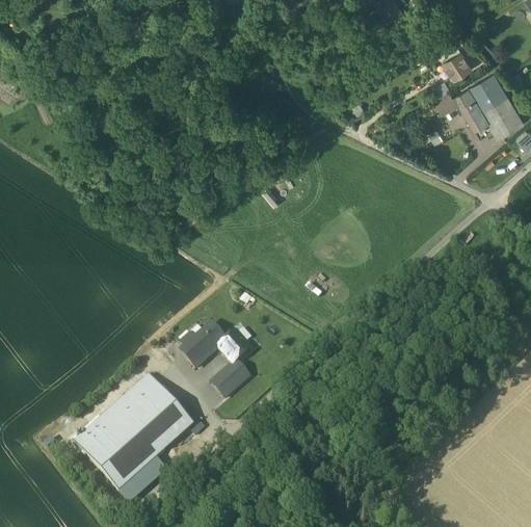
[(373,0),(388,21),(402,11),(394,0),(373,0)]
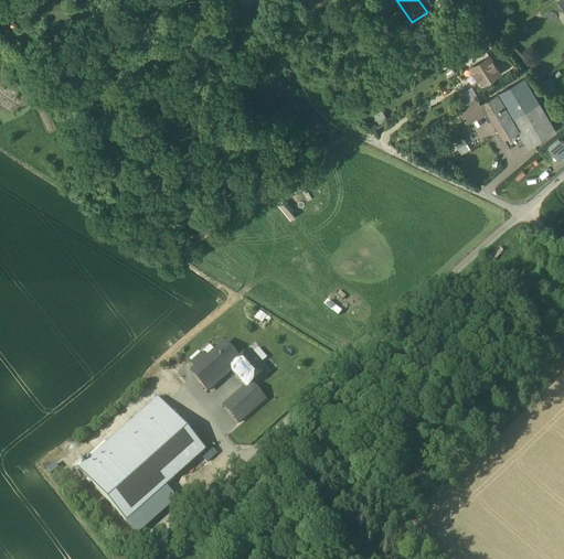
[(488,50),(478,55),(469,61),(480,78),(499,66),(488,50)]
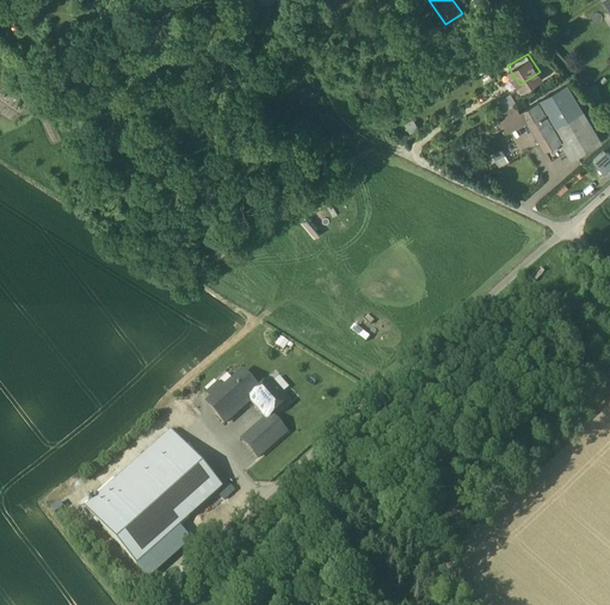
[(566,79),(536,97),(559,135),(564,144),(570,154),(599,136),(566,79)]
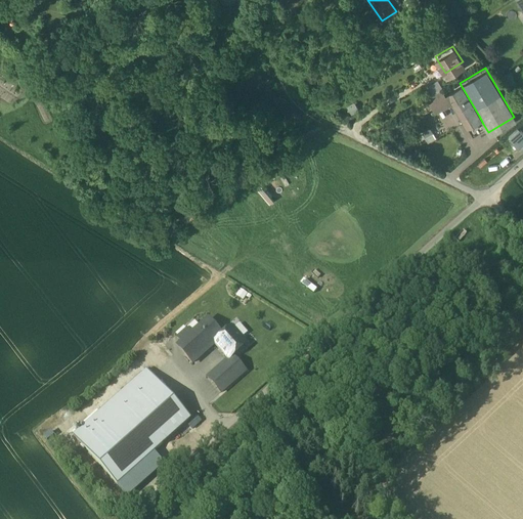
[(479,116),(460,83),(443,92),(440,85),(432,90),(439,101),(450,95),(466,123),(479,116)]
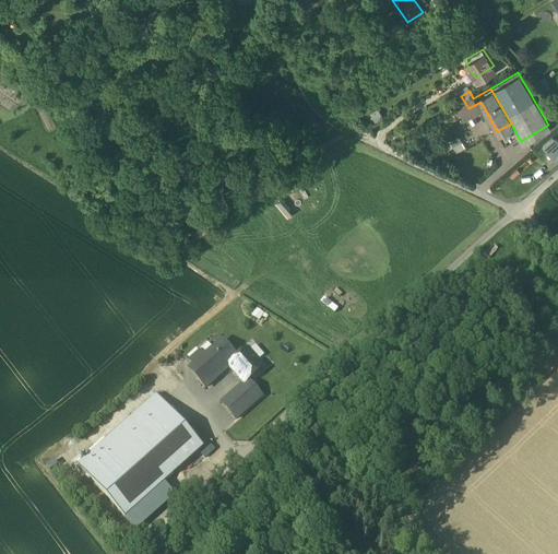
[(469,108),(461,96),(455,99),(462,112),(469,108)]
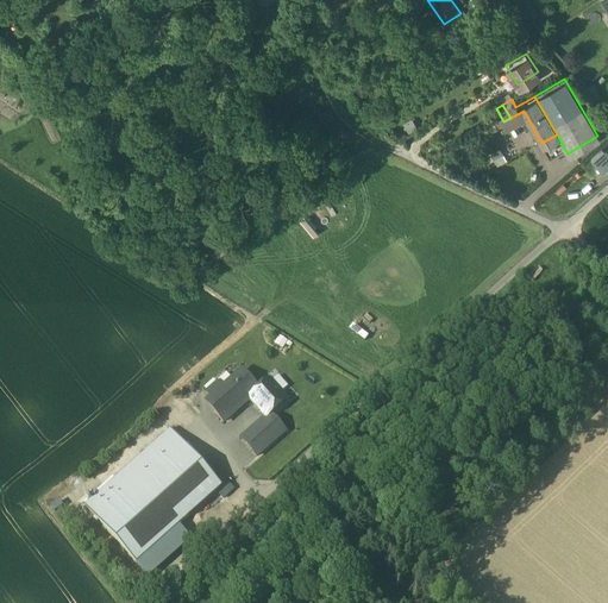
[(557,134),(541,143),(547,154),(562,144),(557,134)]
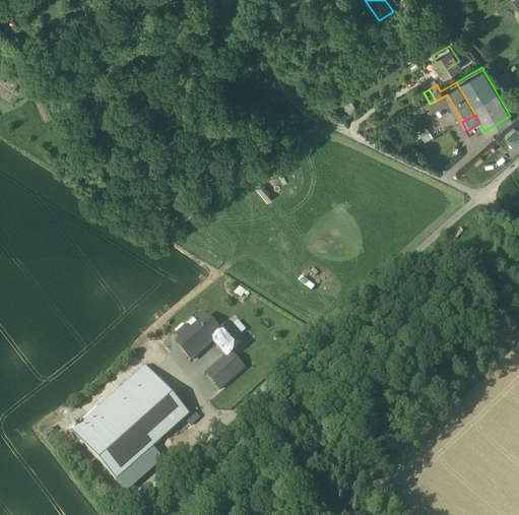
[(423,136),(431,131),(425,121),(416,126),(423,136)]
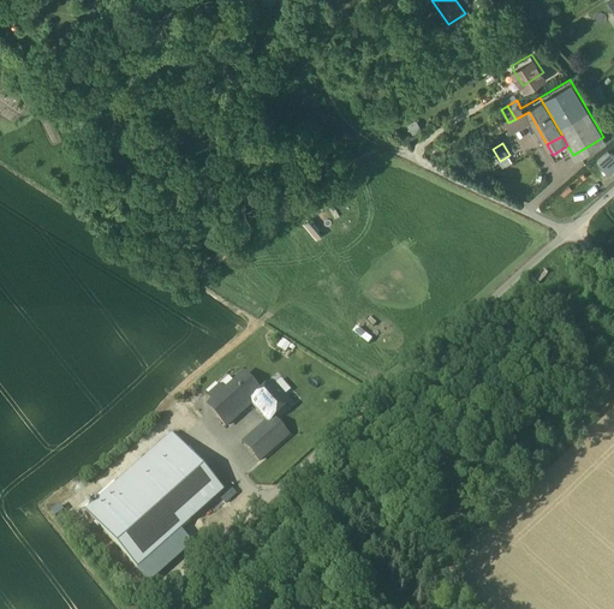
[(613,151),(609,147),(596,157),(607,169),(613,162),(613,151)]
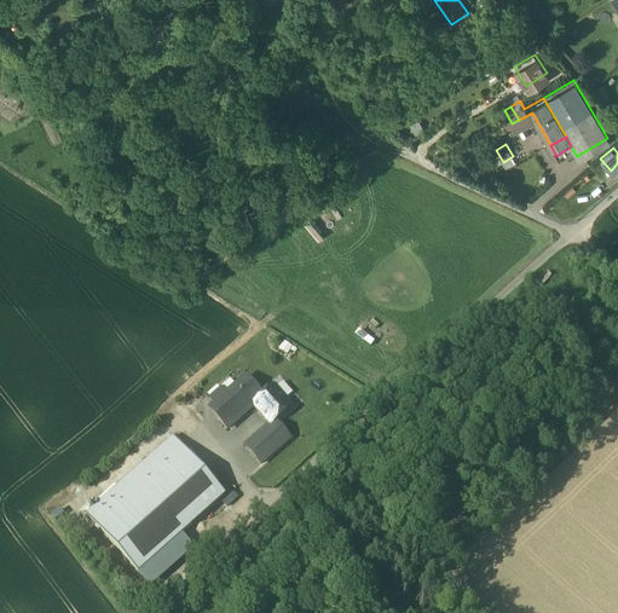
[(281,337),(277,346),(286,350),(289,341),(281,337)]
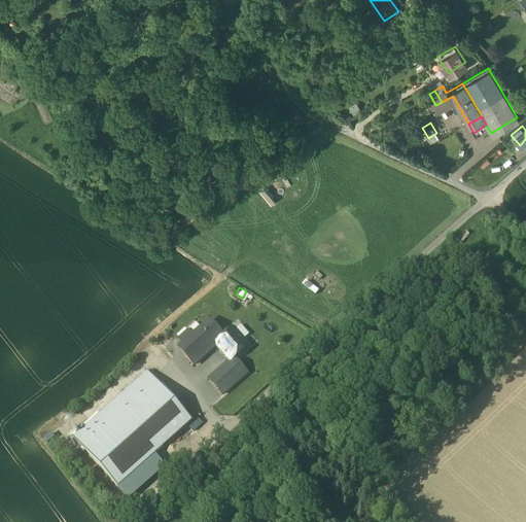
[(190,333),(191,335),(183,343),(189,349),(184,353),(191,361),(214,342),(214,341),(221,335),(213,324),(214,323),(208,317),(190,333)]
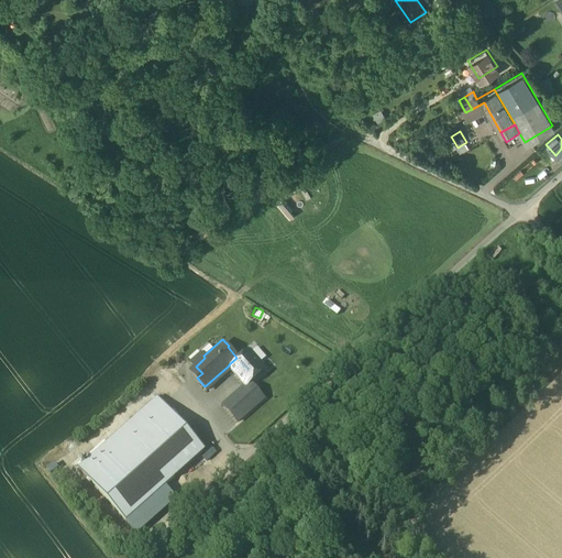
[(237,358),(229,364),(229,365),(244,383),(249,379),(249,380),(257,372),(254,368),(261,362),(248,348),(237,358)]
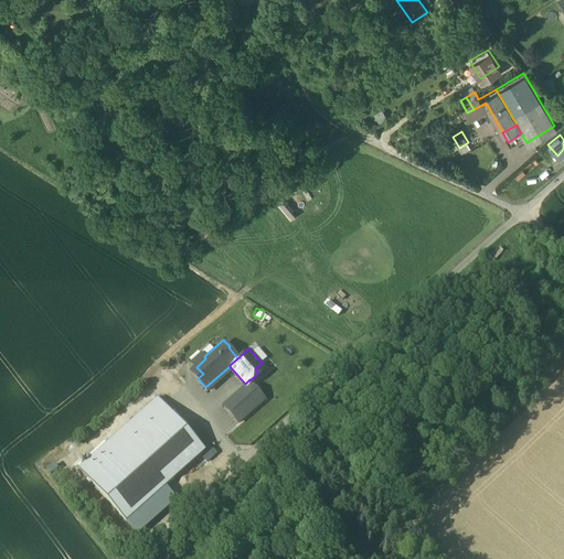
[(200,351),(191,359),(197,367),(205,358),(204,356),(200,351)]
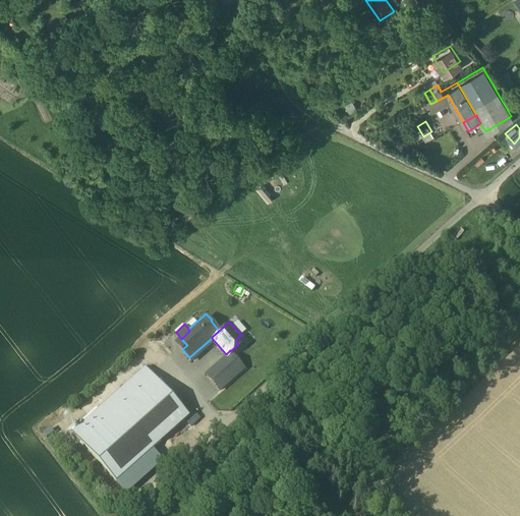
[(228,356),(218,365),(216,362),(206,371),(219,387),(243,365),(230,351),(230,350),(226,354),(228,356)]
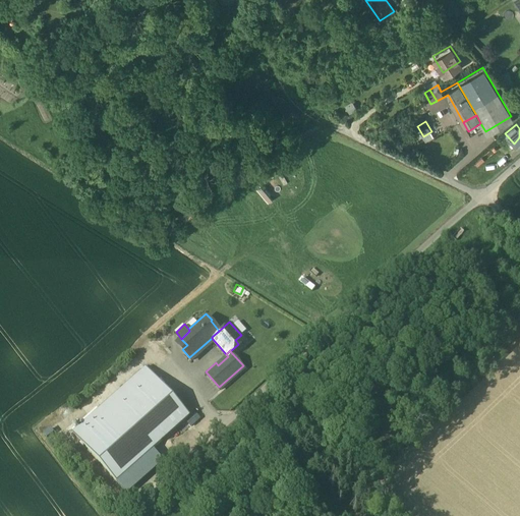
[(145,364),(107,397),(118,408),(155,376),(145,364)]
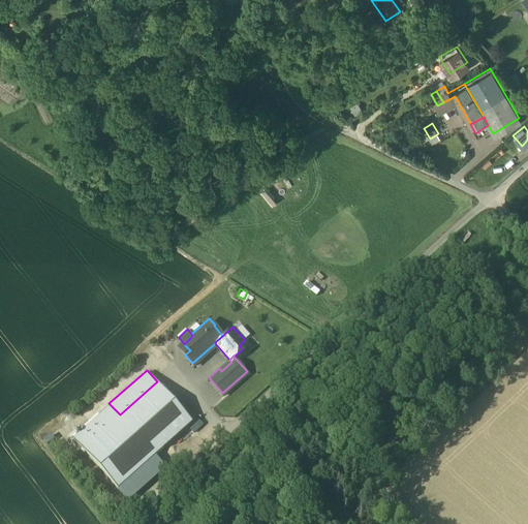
[(120,414),(83,448),(117,486),(191,420),(157,381),(120,414)]
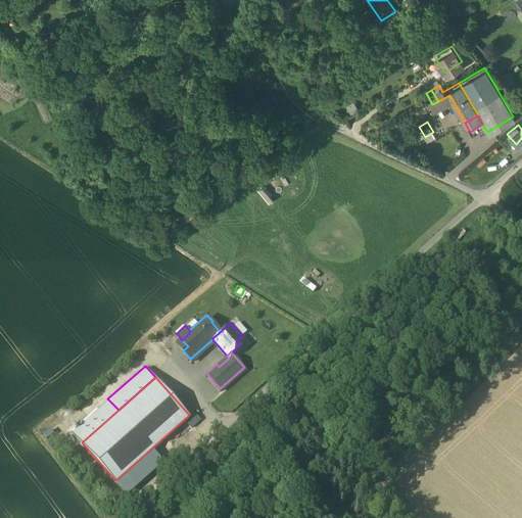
[(107,398),(72,431),(82,442),(119,410),(107,398)]
